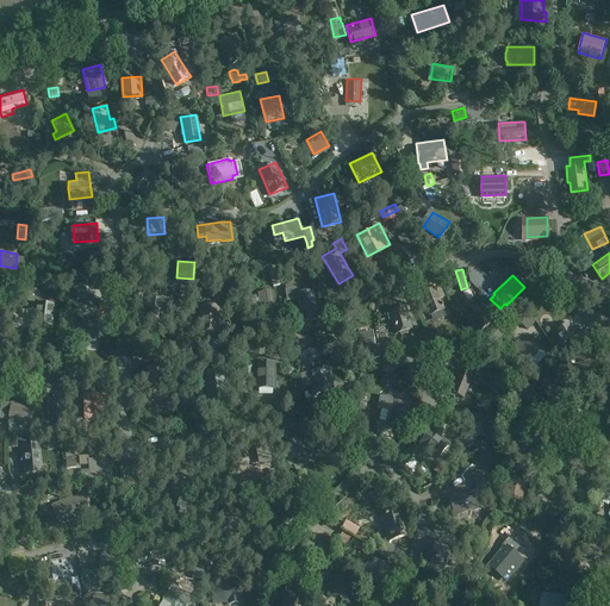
[(30,280),(27,298),(38,299),(41,281),(30,280)]
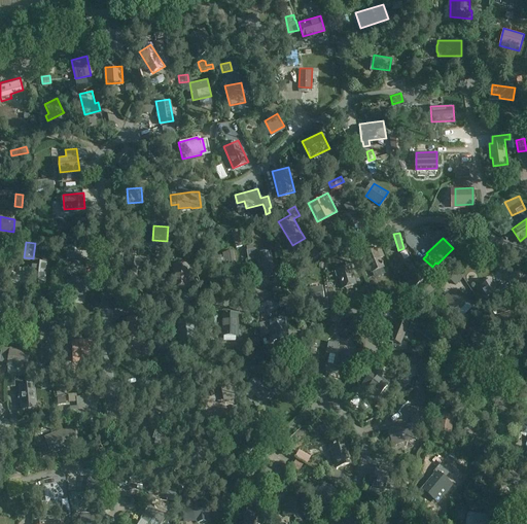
[(384,266),(381,256),(385,254),(381,244),(362,252),(362,253),(358,255),(362,265),(367,263),(371,271),(384,266)]
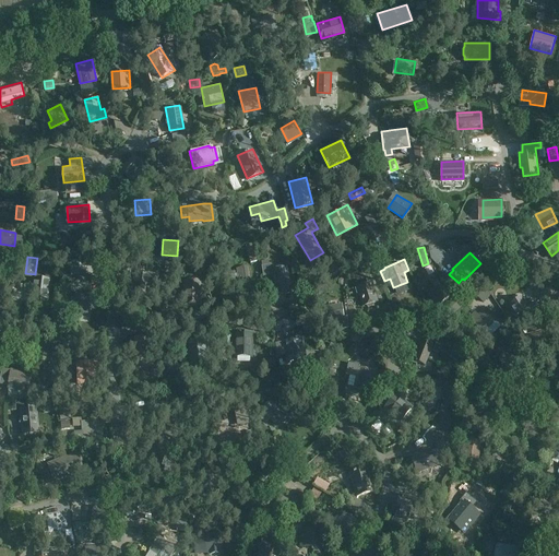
[(251,285),(248,264),(237,267),(237,269),(235,269),(234,268),(223,270),(225,282),(236,280),(236,278),(239,276),(239,280),(241,280),(242,286),(251,285)]
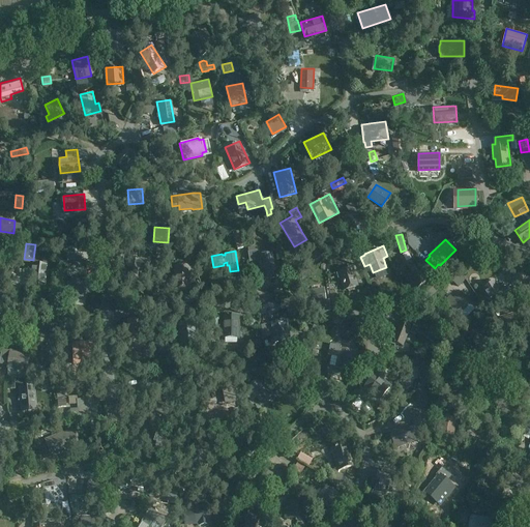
[(271,253),(257,255),(261,279),(275,275),(271,253)]
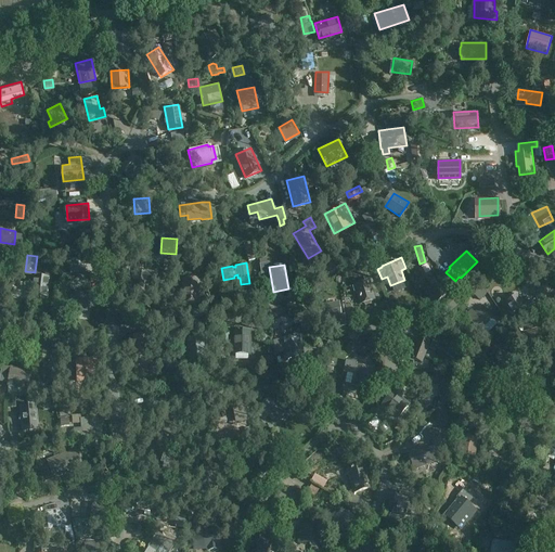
[(430,274),(428,272),(425,274),(427,278),(421,284),(436,302),(448,292),(431,273),(430,274)]
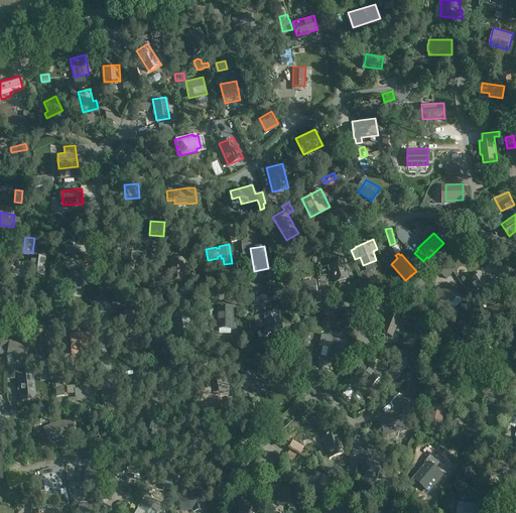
[(46,256),(30,255),(28,274),(44,275),(46,256)]
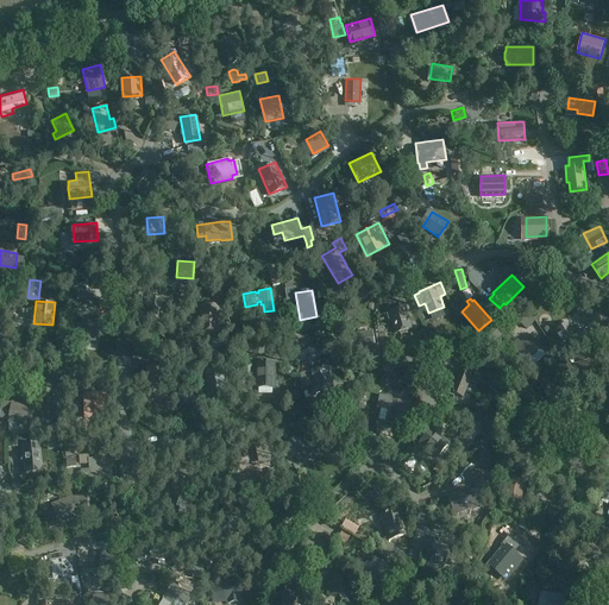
[(407,331),(408,329),(408,328),(413,326),(406,303),(387,309),(394,332),(400,331),(400,332),(402,332),(407,331)]
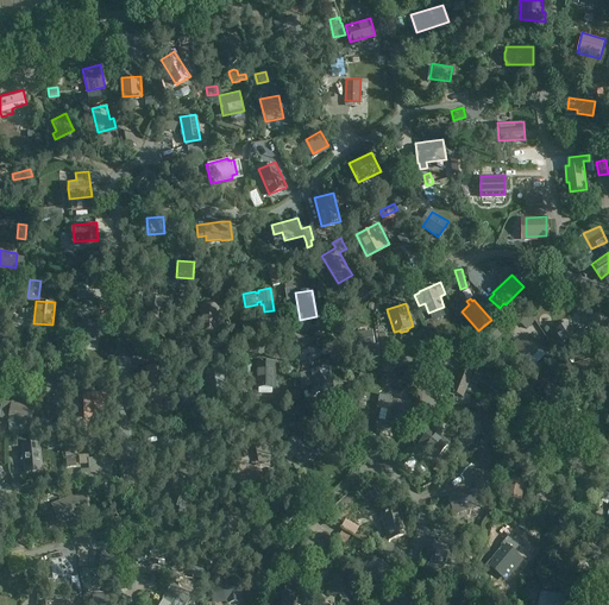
[(569,320),(559,327),(553,331),(564,348),(590,333),(583,322),(573,328),(569,320)]
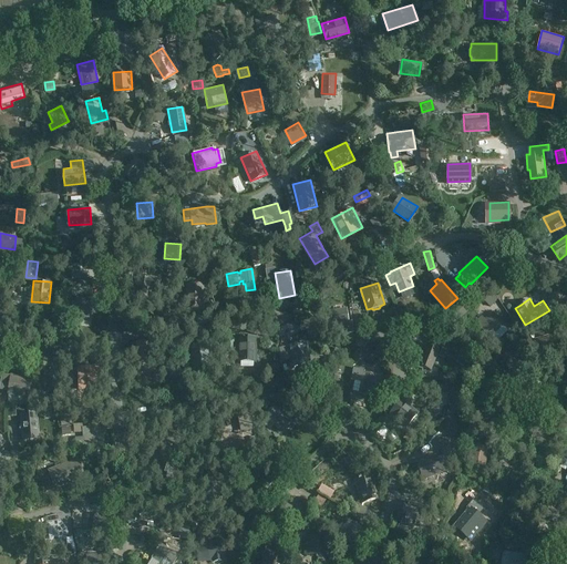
[(347,306),(327,309),(329,324),(333,324),(334,332),(353,329),(351,318),(349,319),(347,306)]
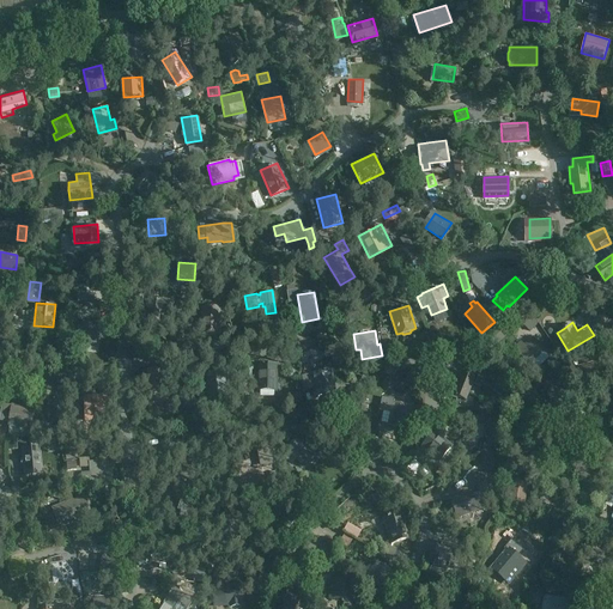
[(530,364),(546,349),(532,335),(516,351),(530,364)]
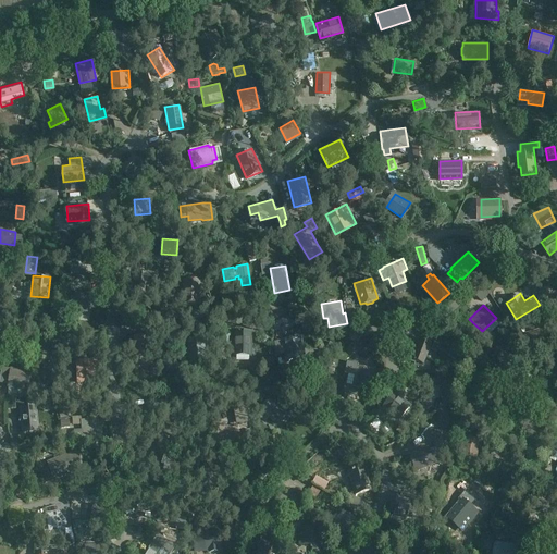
[(356,308),(347,309),(349,327),(359,327),(358,308),(356,308)]
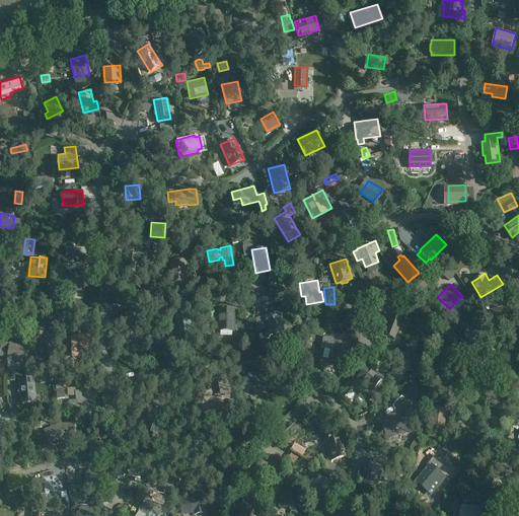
[(287,290),(275,293),(277,302),(281,301),(282,307),(289,306),(288,300),(289,300),(287,290)]
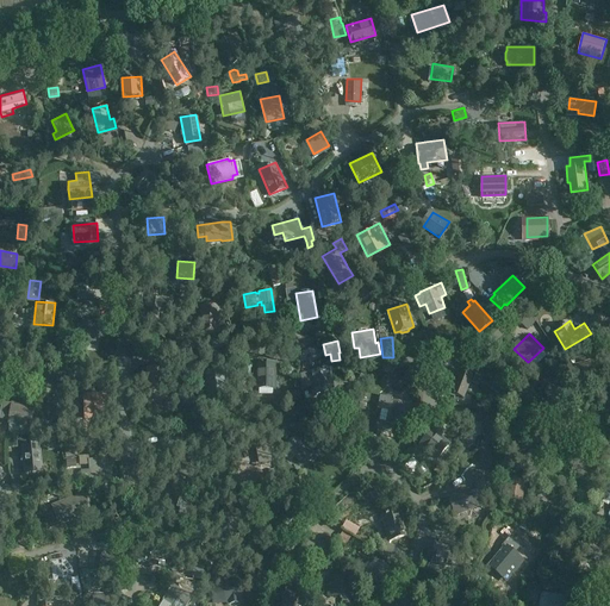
[(578,383),(597,379),(590,356),(572,361),(578,383)]
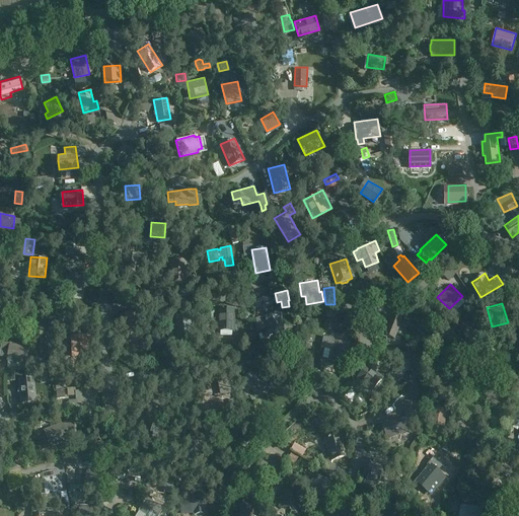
[(219,315),(219,329),(220,329),(220,334),(233,334),(232,329),(234,329),(234,308),(219,308),(219,315)]
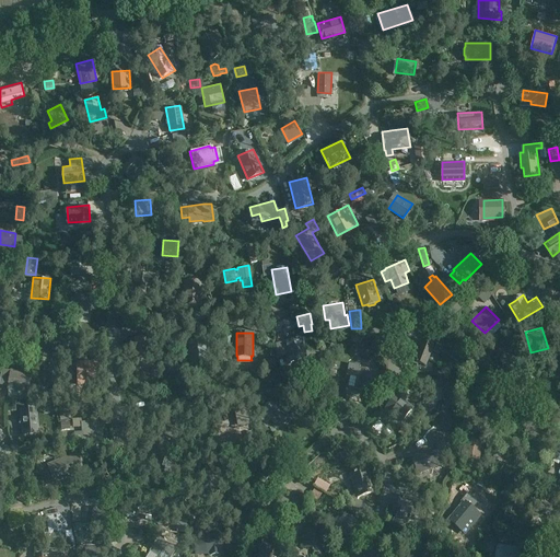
[(386,341),(380,334),(371,341),(376,349),(386,341)]
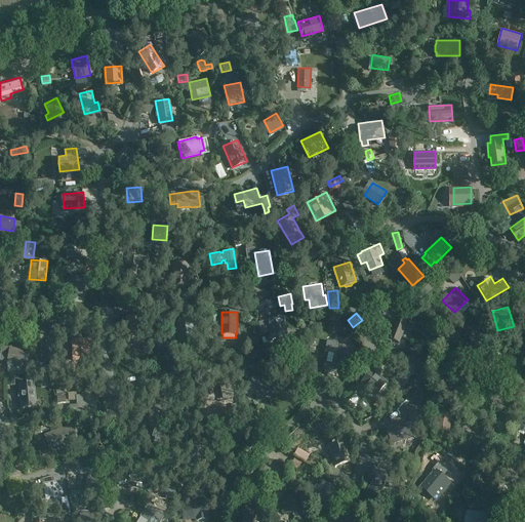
[(137,333),(136,315),(126,315),(126,325),(129,325),(129,333),(137,333)]
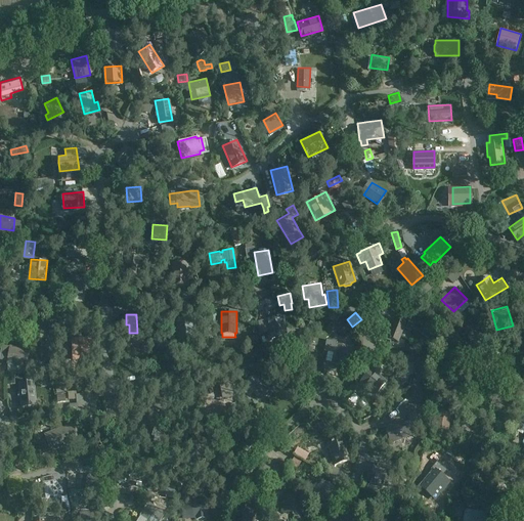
[(265,317),(268,339),(279,337),(280,338),(285,337),(286,336),(288,335),(284,314),(265,317)]
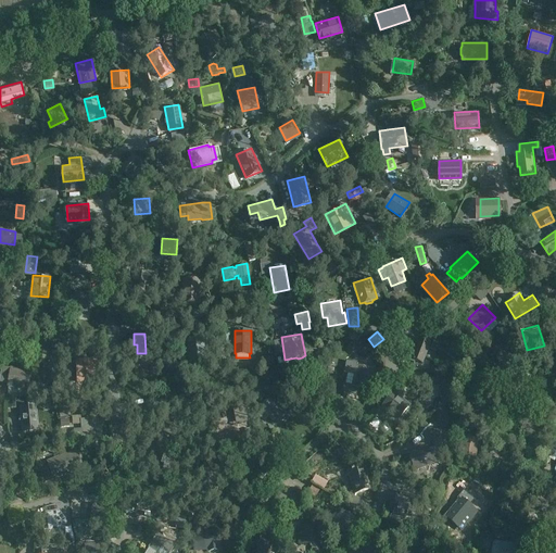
[(422,361),(430,341),(419,337),(417,346),(415,344),(413,350),(409,349),(406,357),(414,361),(415,359),(422,361)]
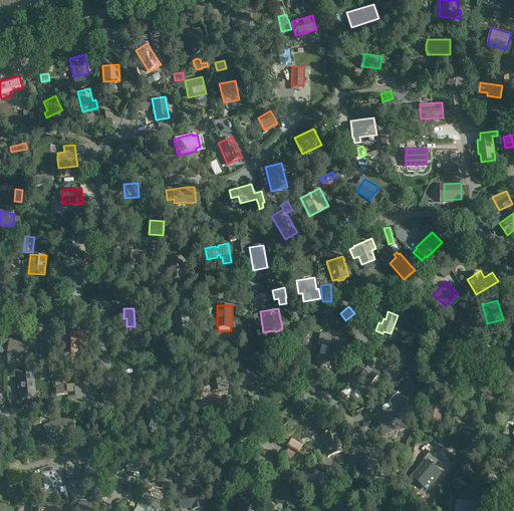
[(426,331),(431,316),(420,312),(414,327),(426,331)]
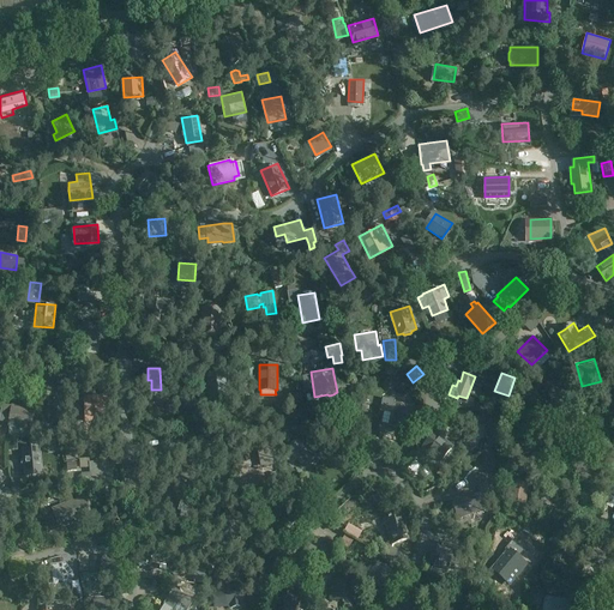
[(553,403),(563,398),(554,378),(545,381),(553,403)]
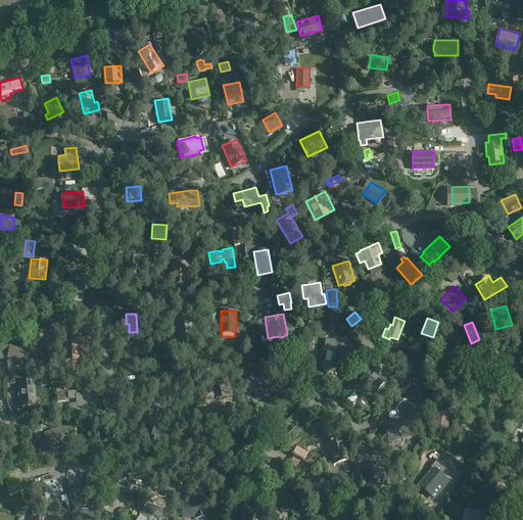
[(73,336),(73,357),(87,357),(87,336),(73,336)]
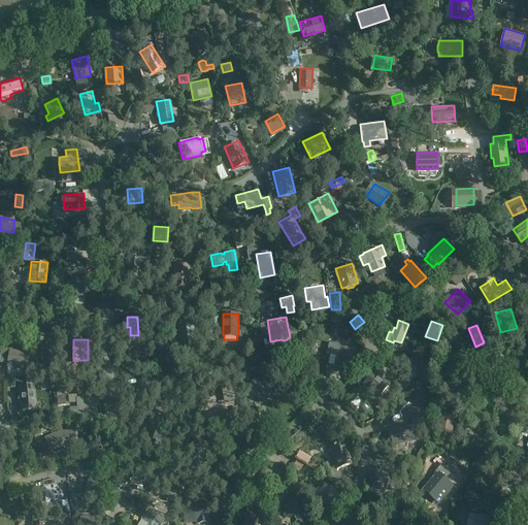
[(339,346),(339,343),(330,341),(328,352),(337,354),(335,364),(348,367),(352,349),(339,346)]
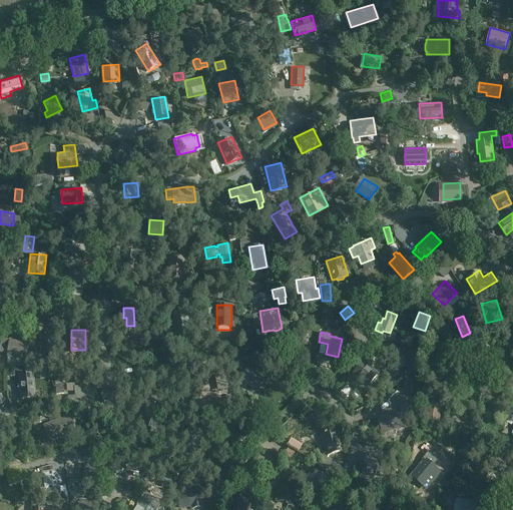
[(7,351),(6,354),(7,355),(8,355),(16,356),(17,356),(22,357),(23,351),(27,352),(29,340),(9,338),(9,340),(7,351)]
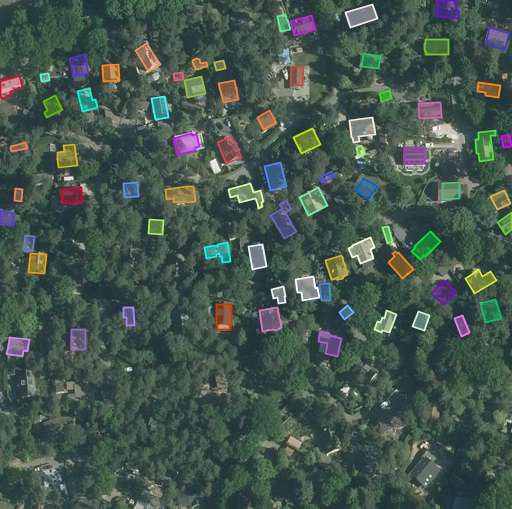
[(351,372),(367,384),(378,371),(362,358),(351,372)]
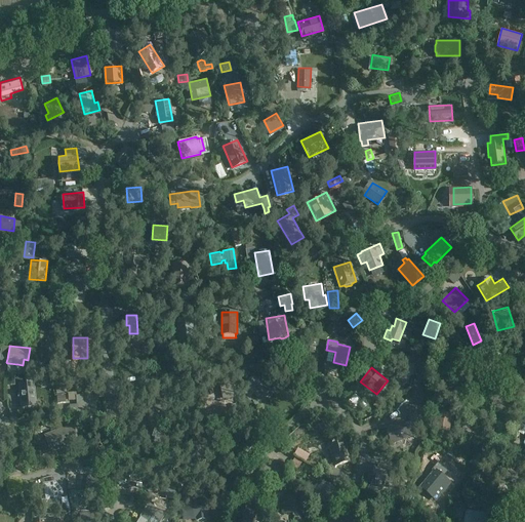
[(395,376),(400,386),(407,382),(401,372),(395,376)]
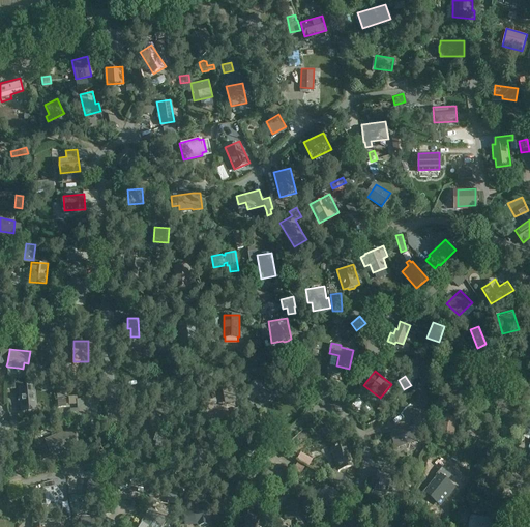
[(271,392),(260,383),(256,379),(244,391),(252,399),(255,394),(260,399),(261,398),(264,401),(271,392)]
